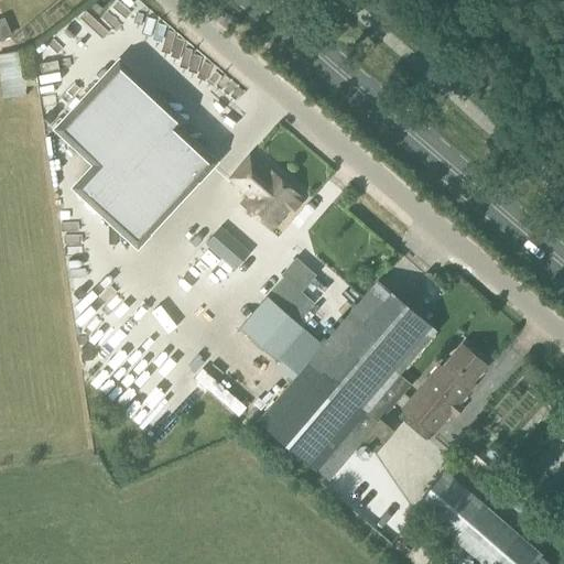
[(4,19),(0,21),(0,42),(12,38),(4,19)]
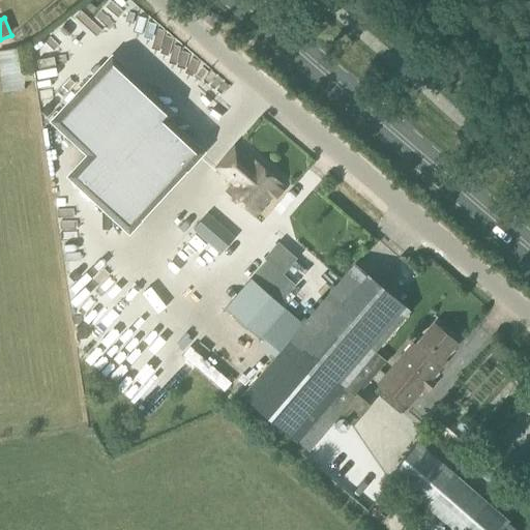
[(88,155),(68,177),(129,233),(204,152),(169,120),(174,115),(112,57),(49,119),(88,155)]
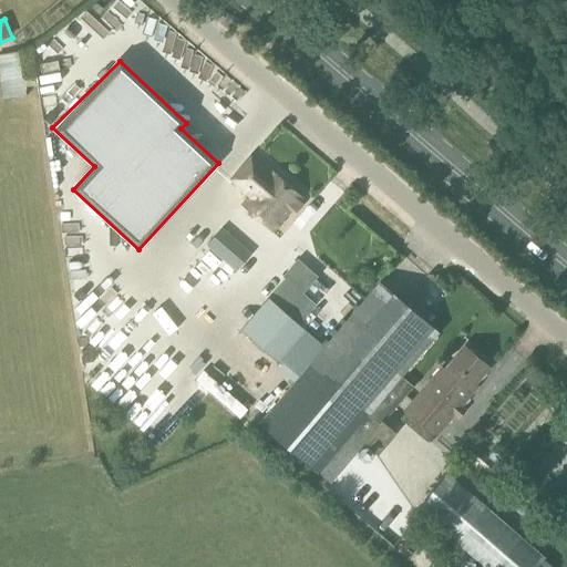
[(299,203),(301,199),(251,156),(230,181),(239,188),(235,193),(240,197),(245,194),(251,199),(245,207),(274,232),(292,209),(296,212),(301,205),(299,203)]
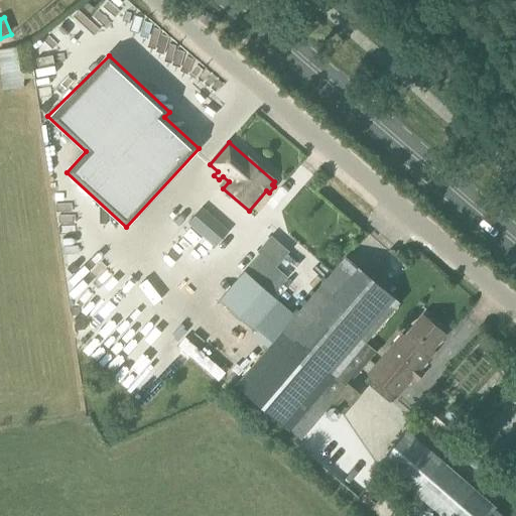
[(187,225),(215,248),(230,231),(203,208),(187,225)]
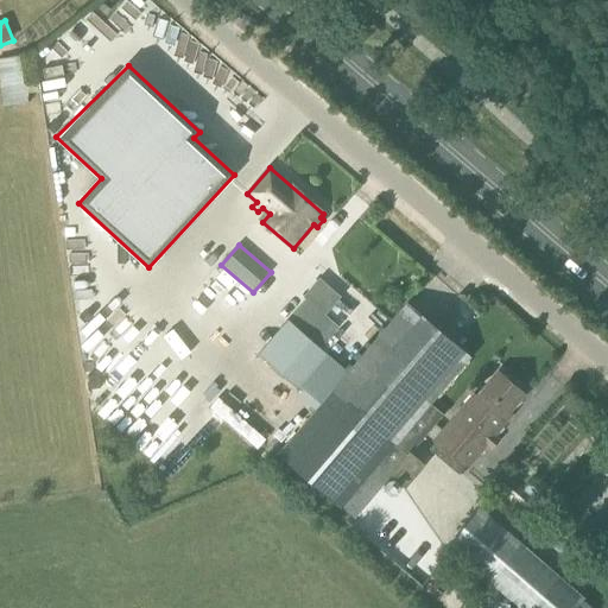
[(339,328),(325,315),(341,297),(320,279),(304,297),(306,299),(287,322),(321,349),(339,328)]
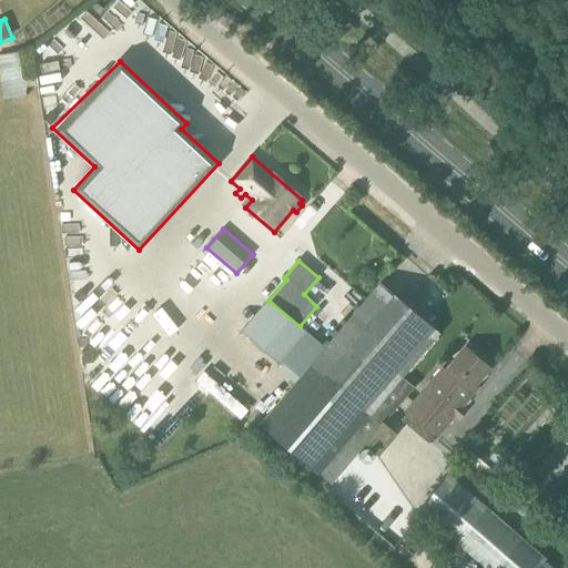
[(374,429),(413,386),(403,376),(439,333),(379,282),(311,364),(328,379),(324,384),(353,426),(367,417),(374,429)]
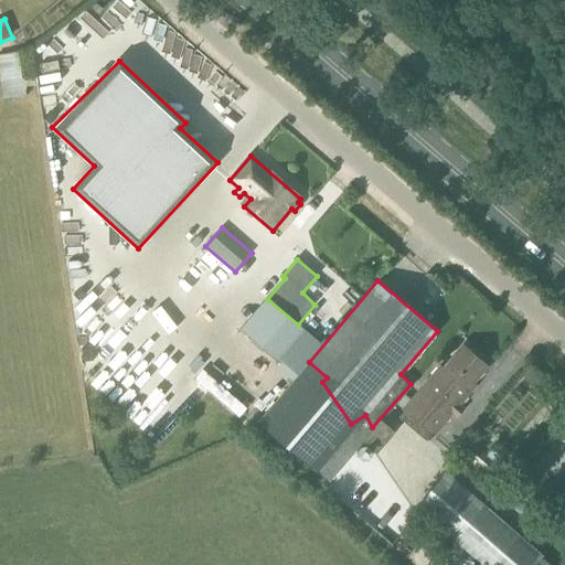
[(267,299),(267,298),(240,330),(281,366),(296,350),(310,334),(298,324),(267,299)]
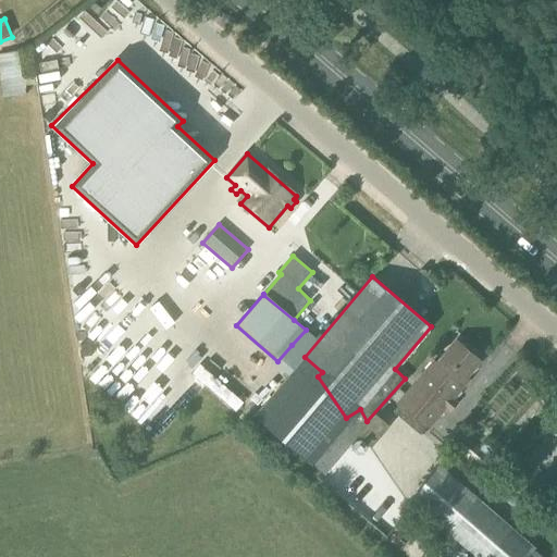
[(482,361),(457,341),(437,363),(435,361),(399,405),(401,407),(397,412),(423,434),(428,429),(430,430),(466,386),(463,384),(482,361)]
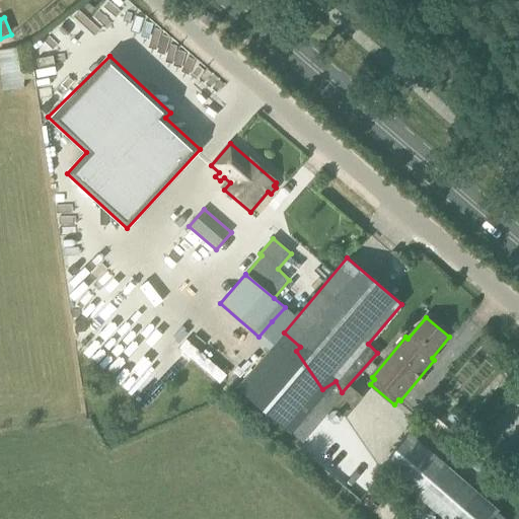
[(175,319),(167,330),(179,341),(189,329),(175,319)]
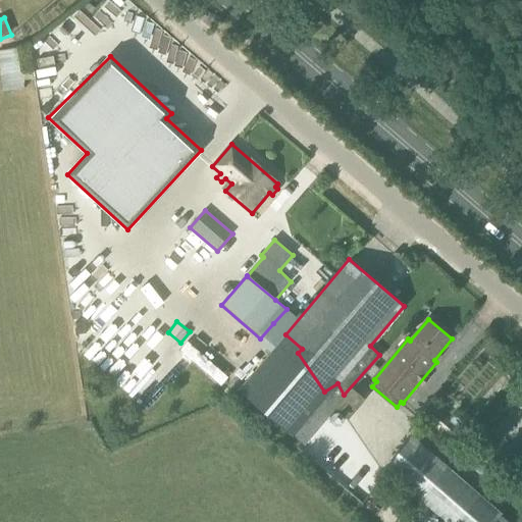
[(205,448),(218,470),(310,416),(297,395),(205,448)]
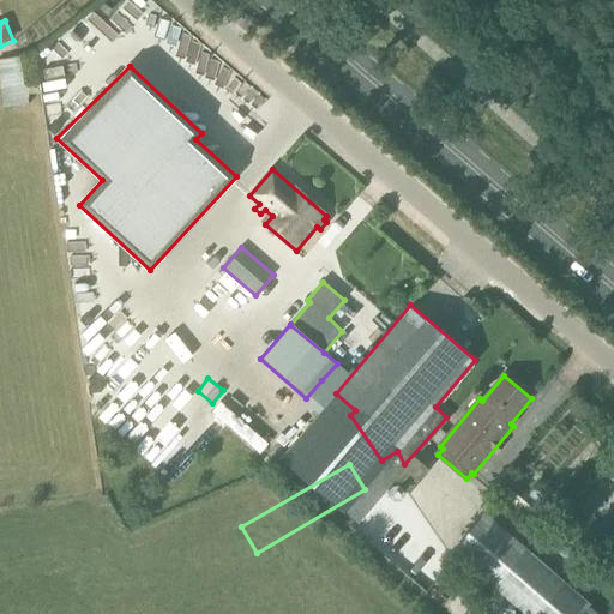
[(578,613),(588,603),(482,513),(449,552),(493,590),(482,602),(495,613),(578,613)]
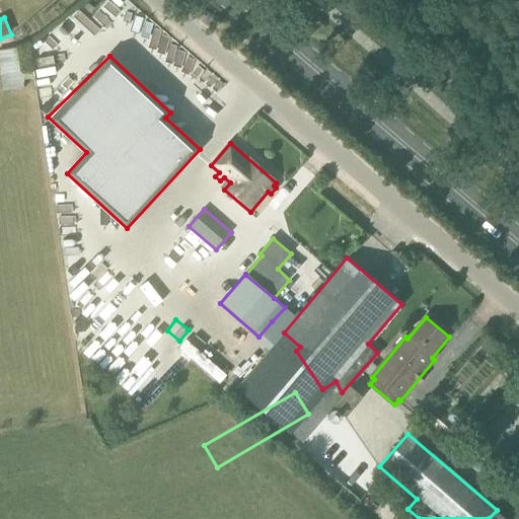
[(340,465),(353,471),(359,459),(345,453),(340,465)]
